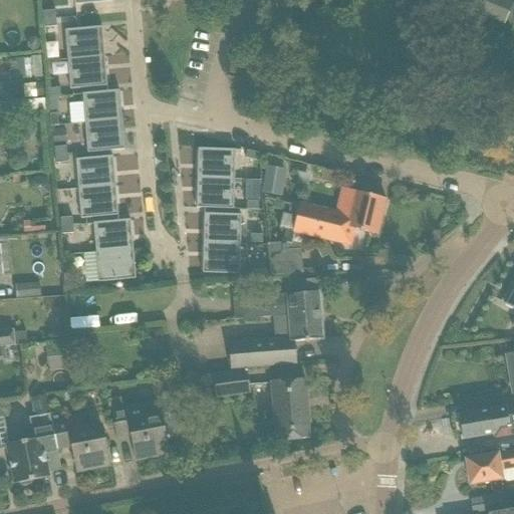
[(481,14),(487,0),(460,0),(459,5),(481,14)]
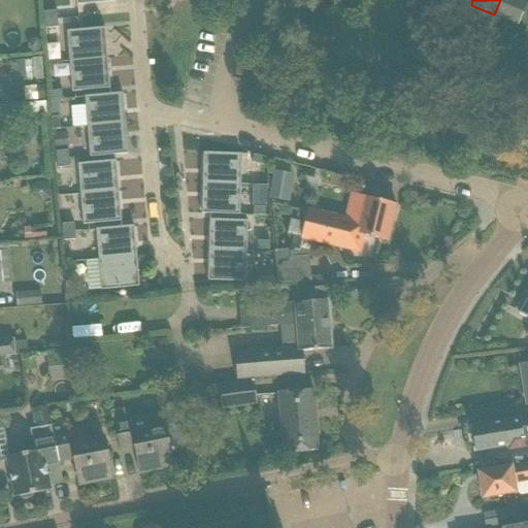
[(43,11),(44,20),(57,19),(57,10),(43,11)]
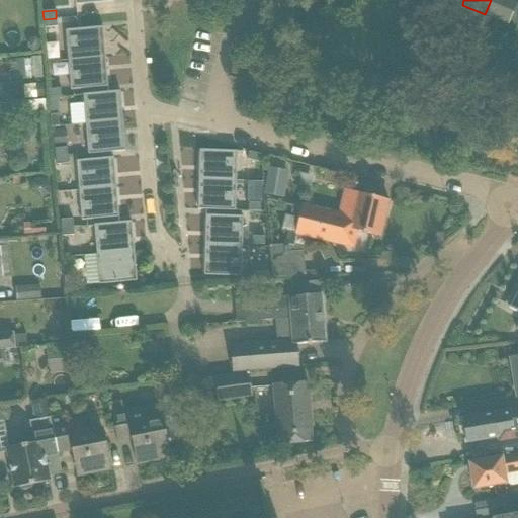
[(56,18),(44,19),(45,28),(57,27),(56,18)]
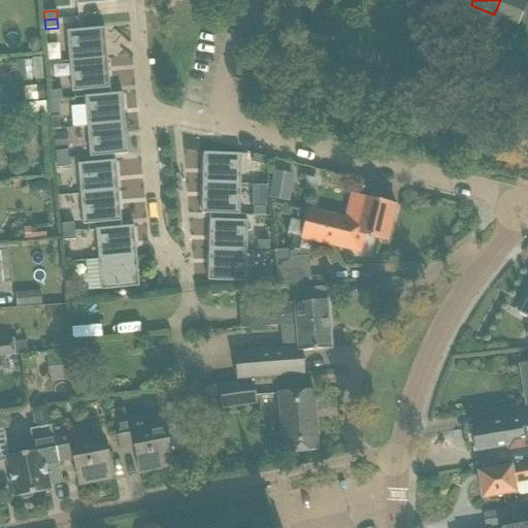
[(67,32),(69,62),(107,59),(104,28),(67,32)]
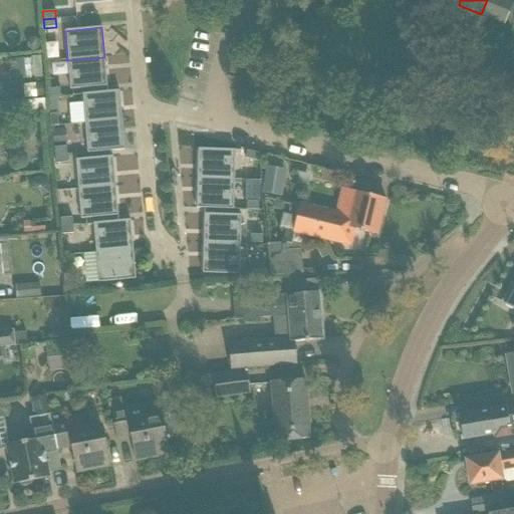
[(29,39),(26,44),(28,48),(32,51),(37,50),(39,45),(38,41),(34,38),(29,39)]
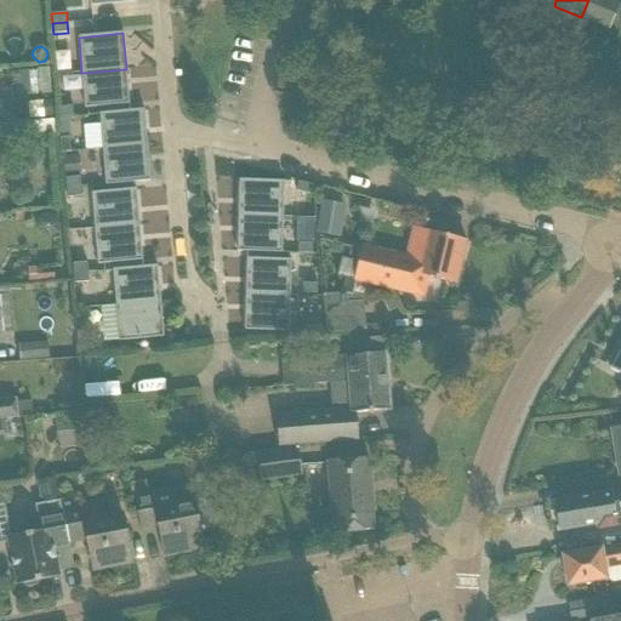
[(126,69),(81,73),(85,108),(129,104),(126,69)]
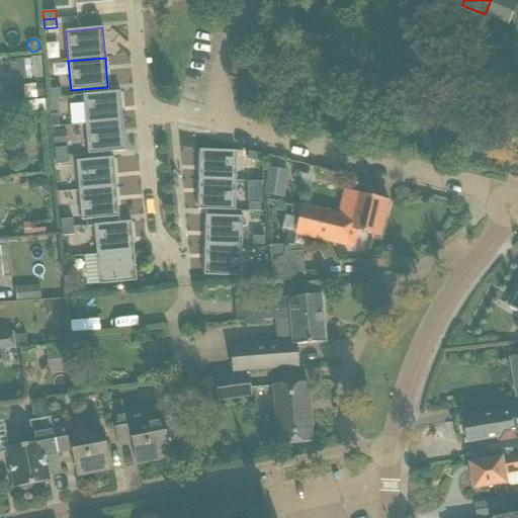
[(367,83),(382,86),(383,80),(369,76),(367,83)]
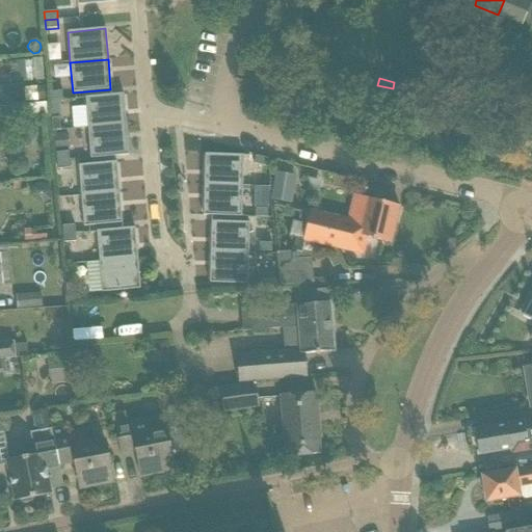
[(44,87),(24,88),(25,103),(45,101),(44,87)]
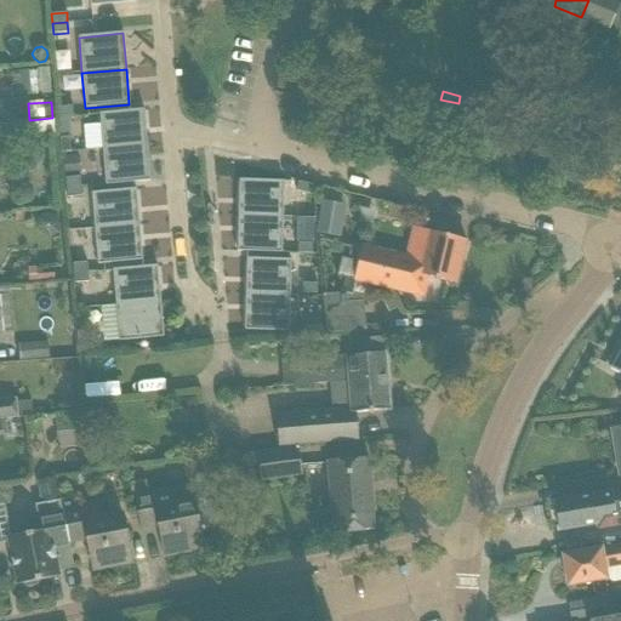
[(69,103),(57,104),(58,118),(70,117),(69,103)]
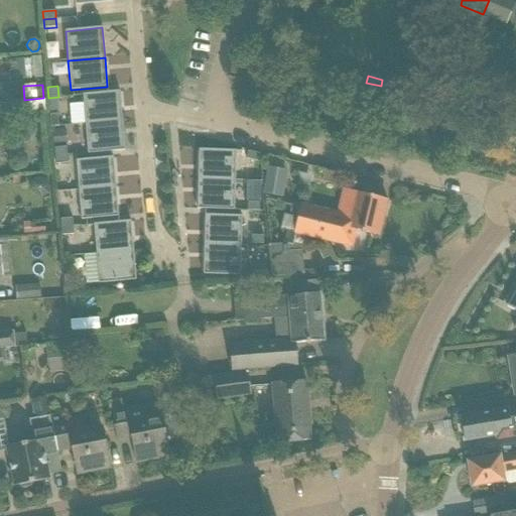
[(84,95),(86,124),(122,121),(120,92),(84,95)]
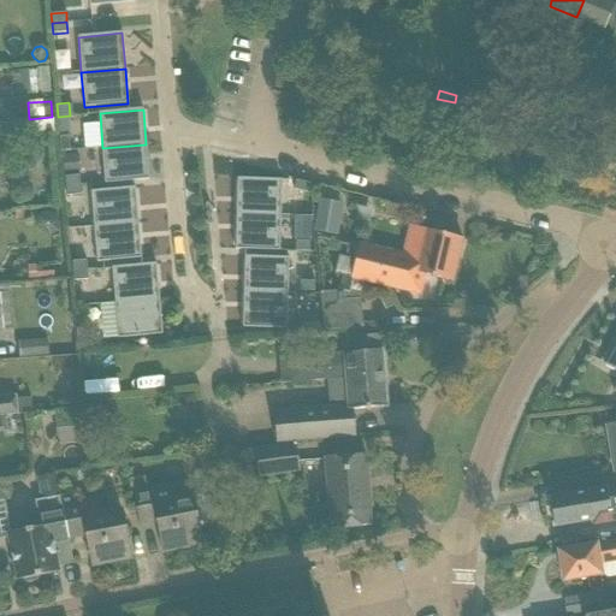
[(70,136),(60,137),(61,152),(71,150),(70,136)]
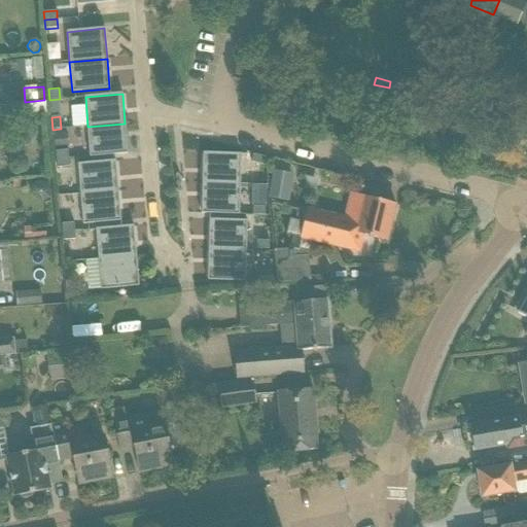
[(125,124),(88,127),(90,157),(127,154),(125,124)]
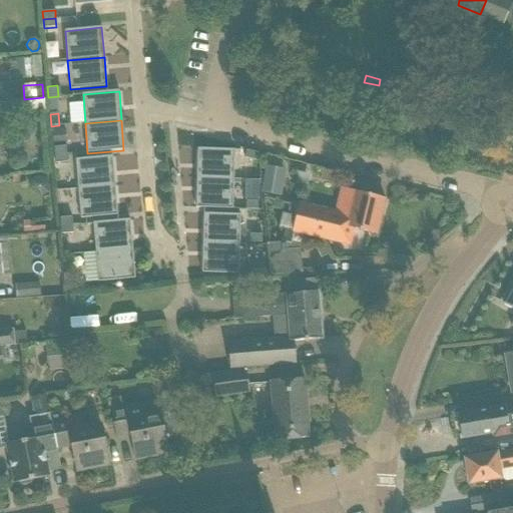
[(54,155),(66,154),(66,145),(54,146),(54,155)]
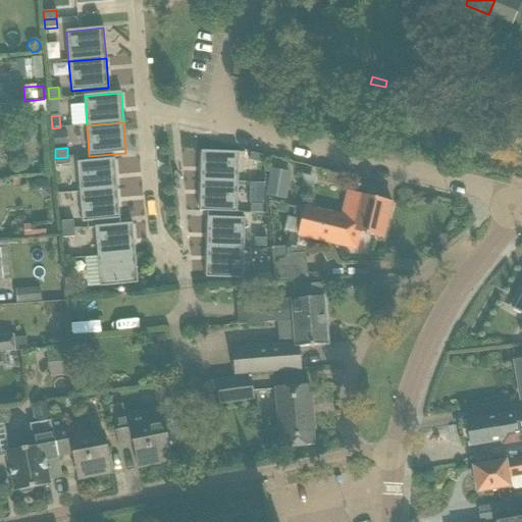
[(201,152),(200,181),(238,183),(239,153),(216,152),(217,150),(214,150),(214,152),(201,152)]
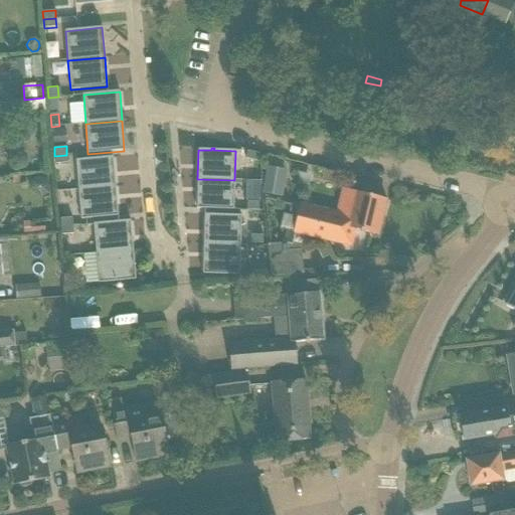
[(256,162),(259,154),(246,151),(244,159),(256,162)]
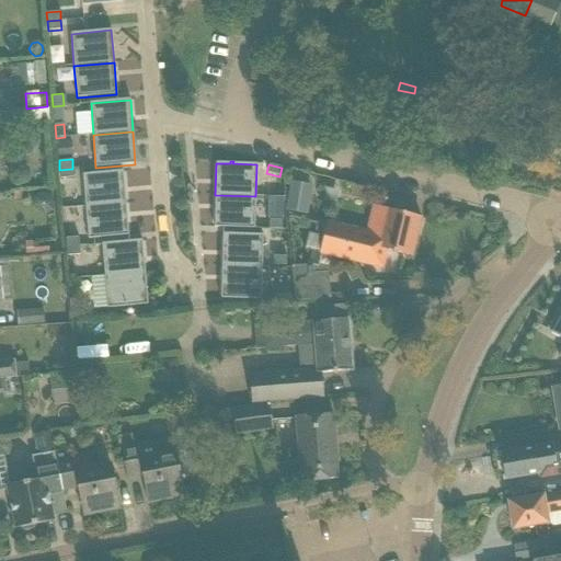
[(73,178),(72,169),(59,170),(60,179),(73,178)]
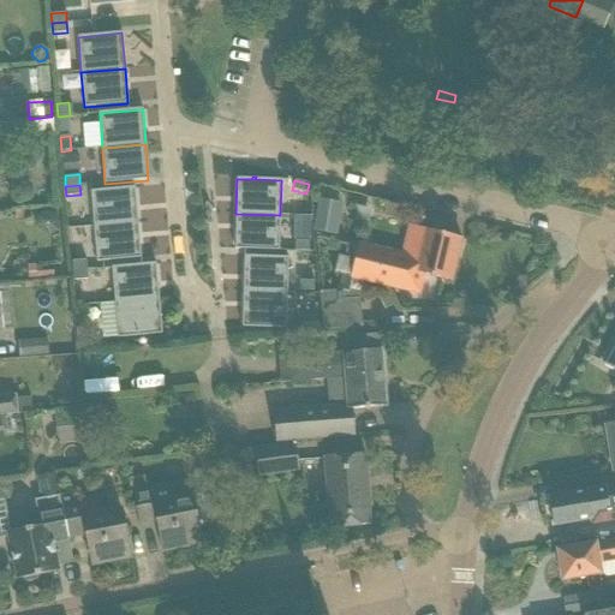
[(91,191),(94,227),(138,222),(135,187),(91,191)]
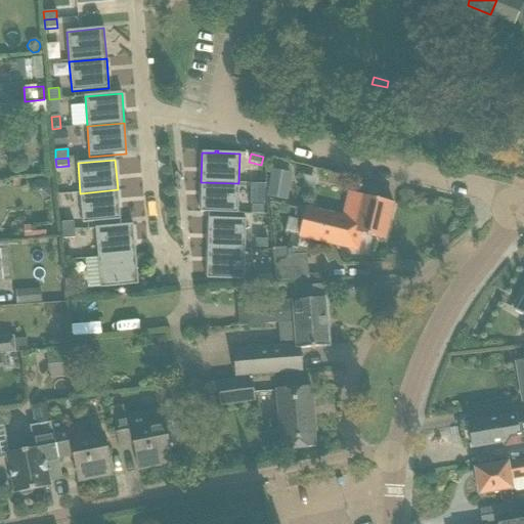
[(273,171),(268,199),(279,201),(285,173),(273,171)]
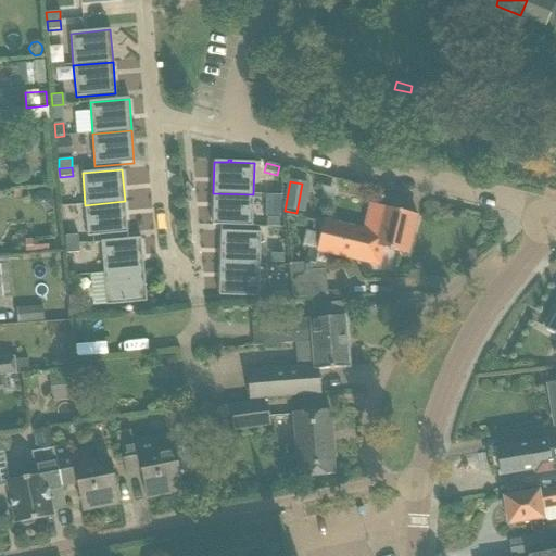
[(34,197),(32,205),(43,213),(51,211),(53,203),(50,196),(41,192),(34,197)]
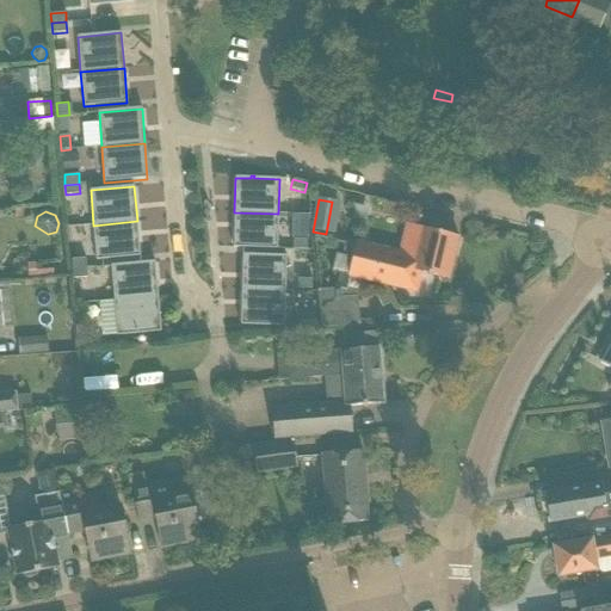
[(278,214),(234,213),(233,248),(277,250),(278,214)]
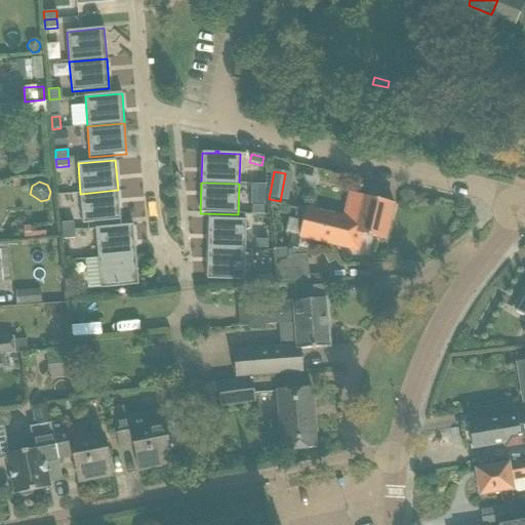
[(250,186),(250,195),(261,195),(261,186),(250,186)]
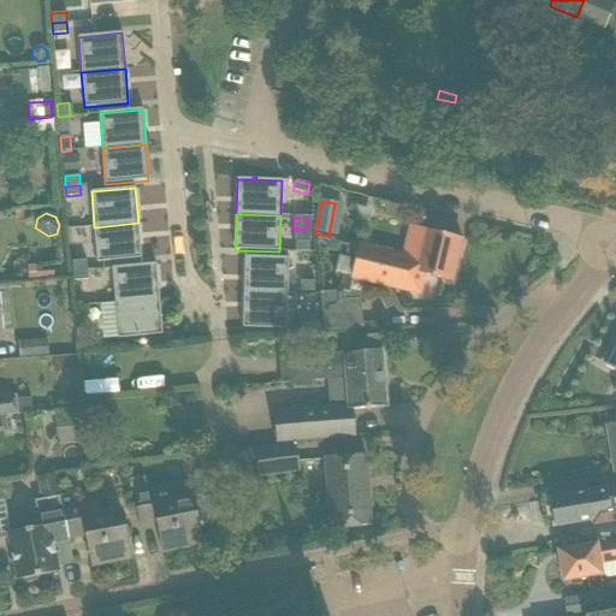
[(138,223),(94,227),(98,262),(141,259),(138,223)]
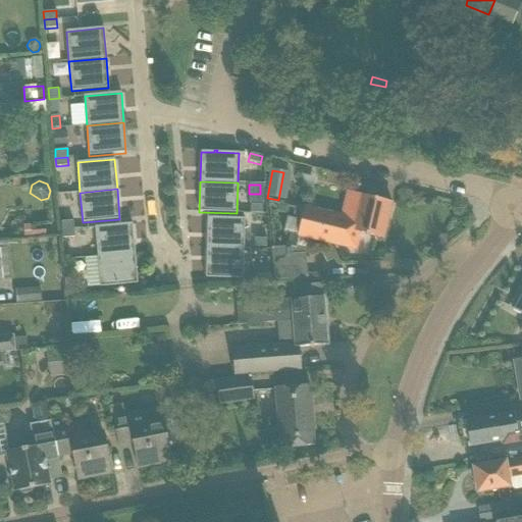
[(68,195),(58,196),(59,207),(69,206),(68,195)]
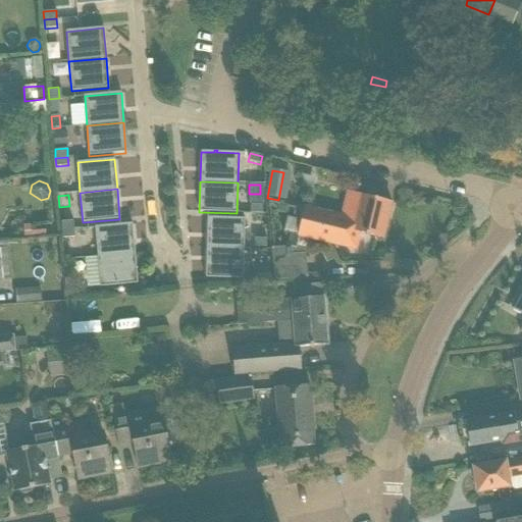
[(298,236),(335,245),(356,250),(360,233),(382,239),(392,203),(360,195),(354,219),(305,207),(298,236)]
